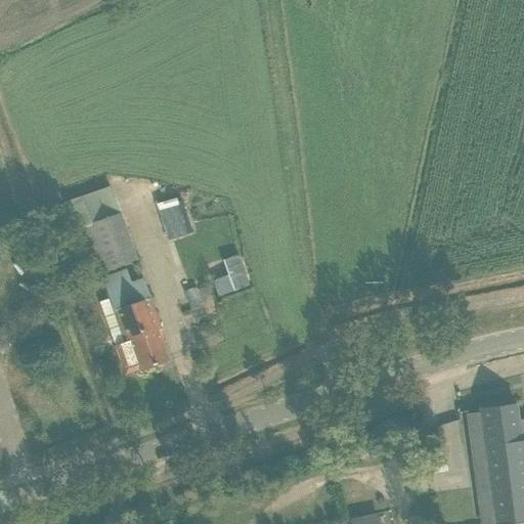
[(190,234),(186,218),(202,213),(197,195),(157,209),(167,242),(190,234)]
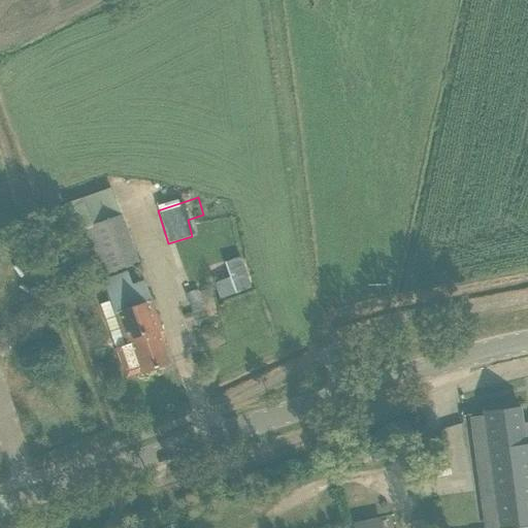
[(137,261),(121,215),(83,228),(96,261),(100,273),(137,261)]
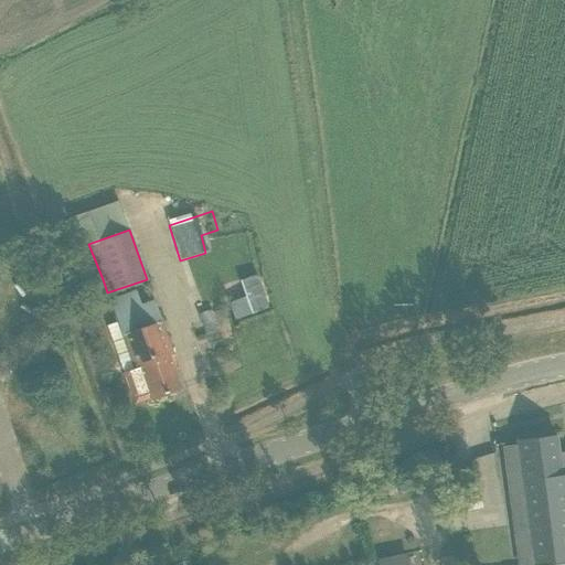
[(103,279),(88,244),(77,248),(89,284),(103,279)]
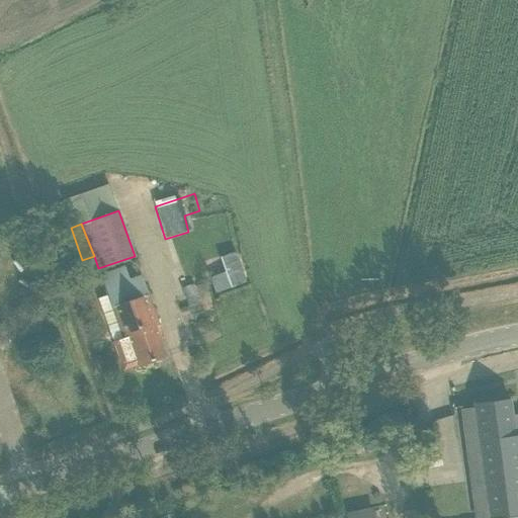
[(244,247),(241,229),(206,235),(209,253),(244,247)]
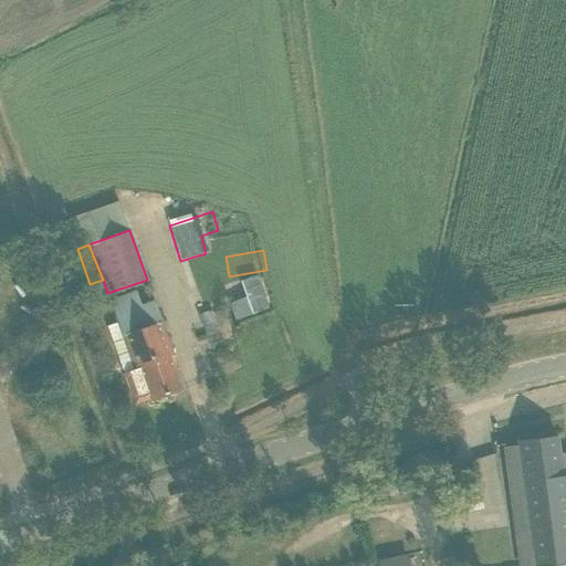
[(130,297),(121,301),(156,400),(180,391),(169,357),(173,356),(154,302),(135,308),(130,297)]
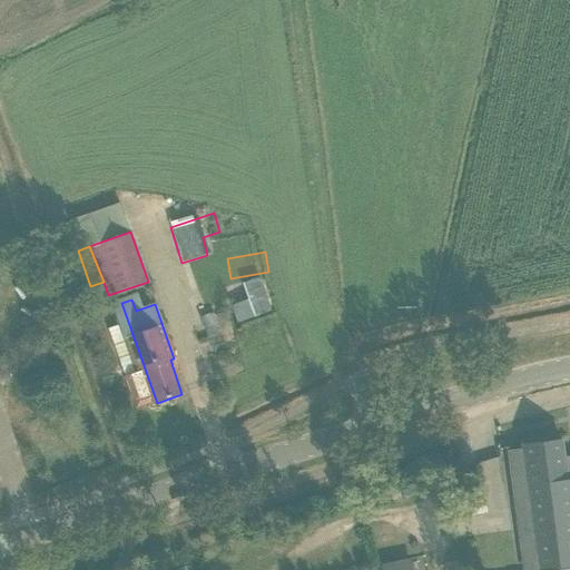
[(157,403),(121,303),(111,306),(118,325),(107,328),(135,408),(150,402),(150,405),(157,403)]
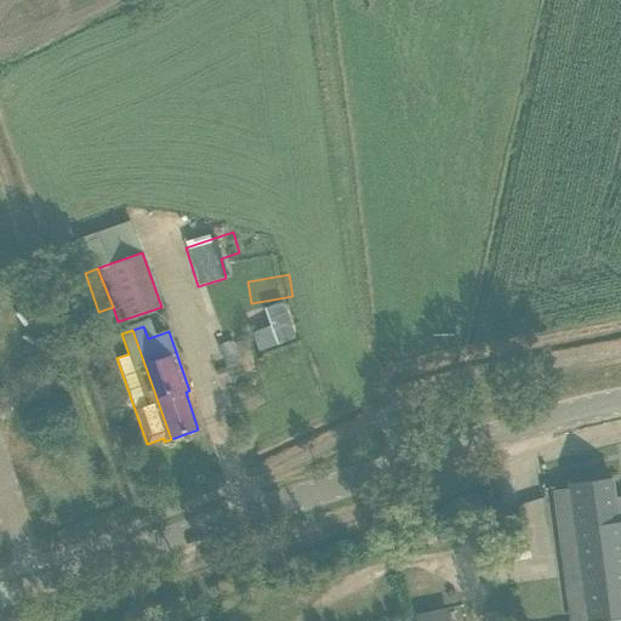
[(585,620),(611,620),(620,620),(620,497),(613,499),(610,480),(568,486),(585,620)]
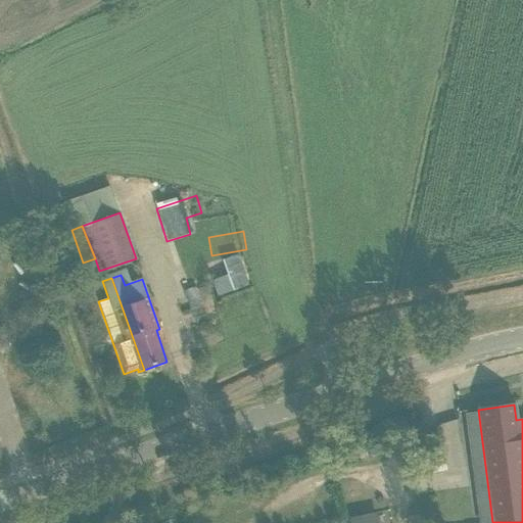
[(381,445),(368,447),(369,456),(382,455),(381,445)]
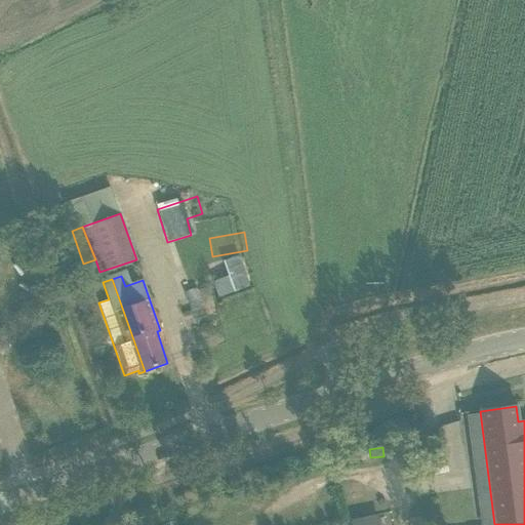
[(443,458),(430,461),(432,474),(446,471),(443,458)]
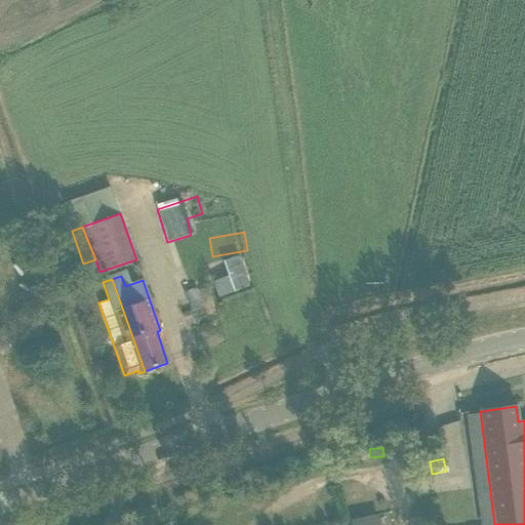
[(376,524),(374,515),(349,520),(350,524),(376,524)]
